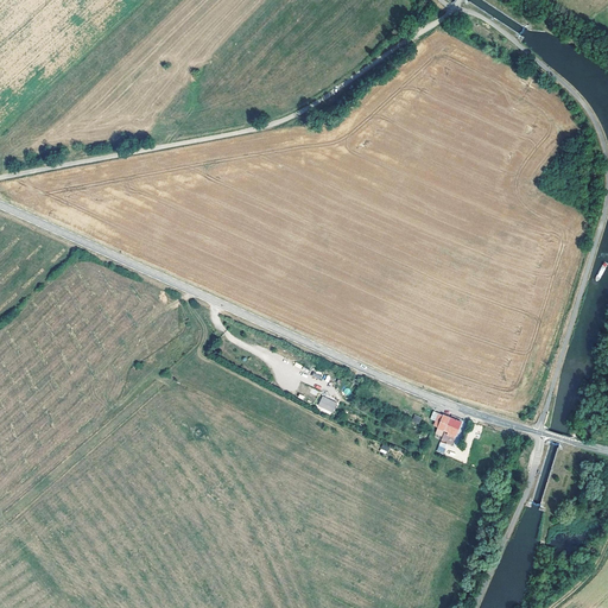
[(97,375),(89,382),(97,392),(106,385),(109,381),(102,373),(99,375),(97,375)]
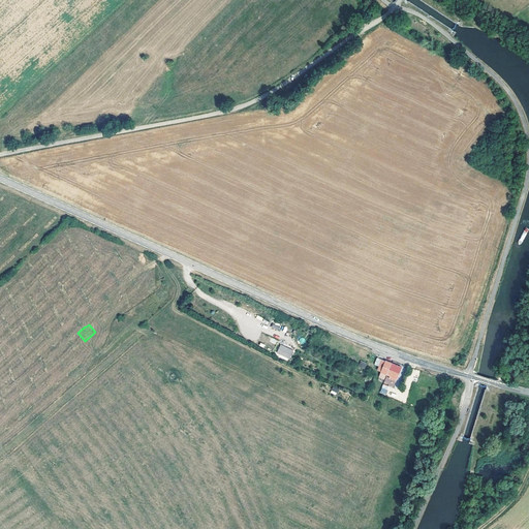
[(30,340),(19,333),(14,339),(17,340),(14,343),(11,347),(21,353),(30,340)]
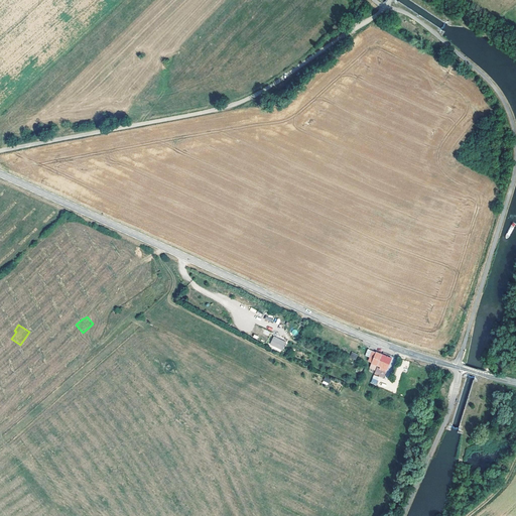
[(282,349),(286,342),(274,337),(271,344),(282,349)]
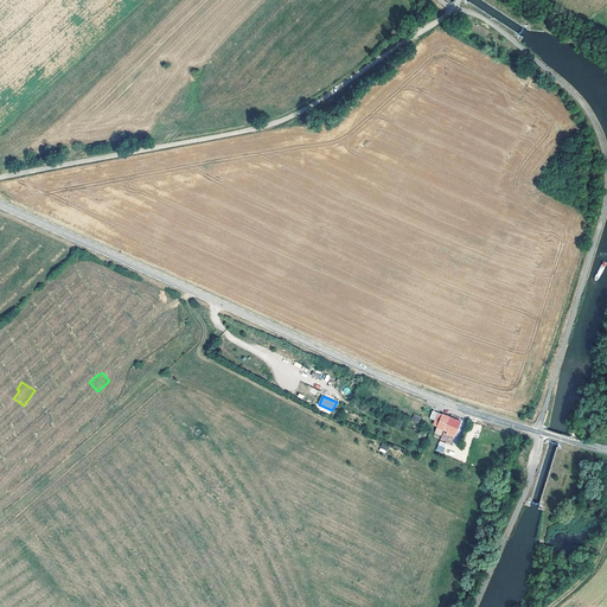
[(445,429),(449,417),(446,416),(443,415),(439,427),(443,428),(445,429)]
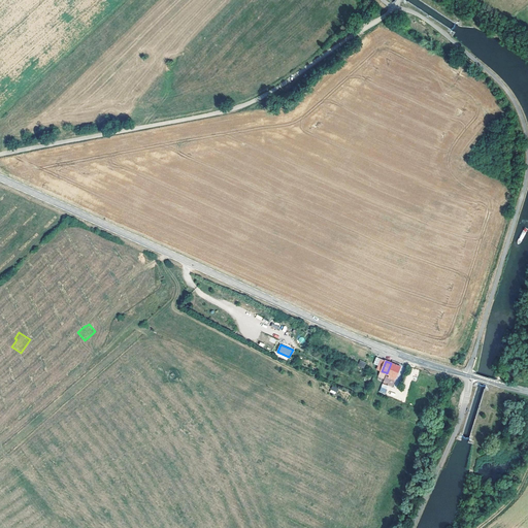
[(396,377),(400,366),(396,365),(391,363),(387,373),(390,374),(389,377),(394,380),(395,377),(393,376),(393,375),(396,377)]
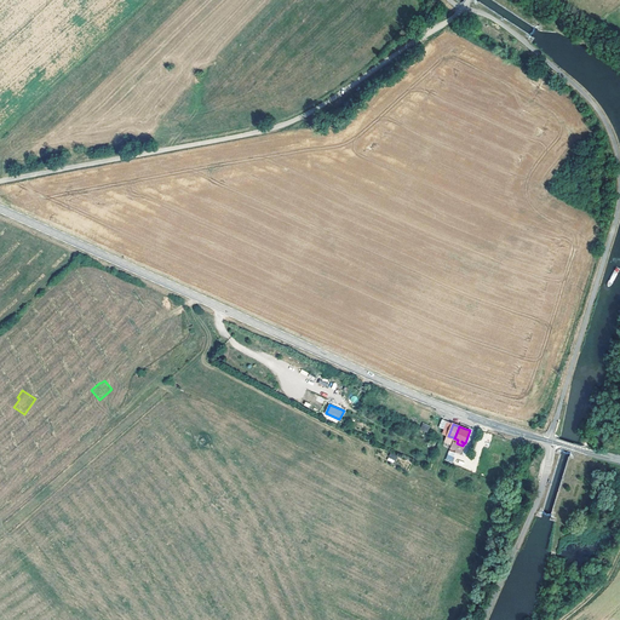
[(445,460),(452,463),(457,453),(449,451),(445,460)]
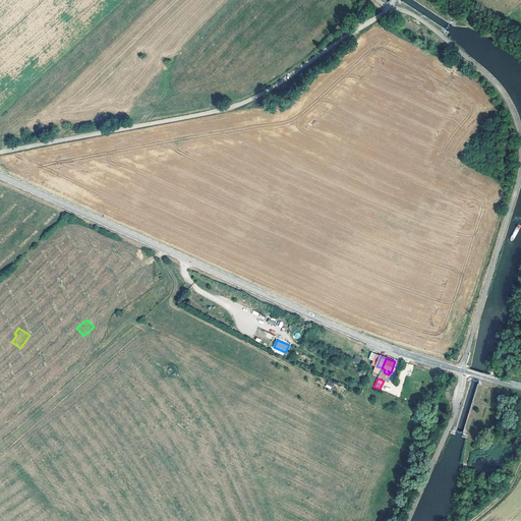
[(325,387),(331,390),(334,383),(328,381),(325,387)]
